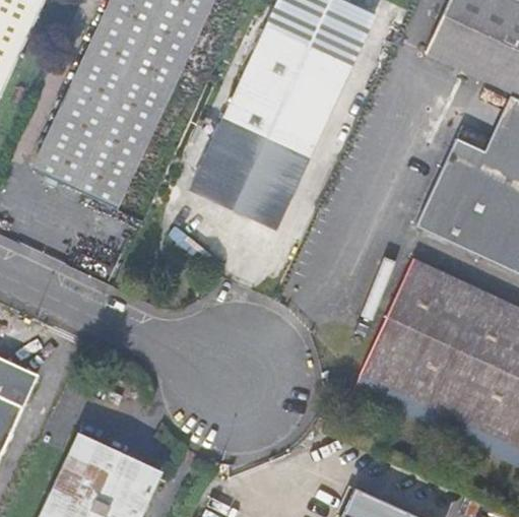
[(0,0),(0,92),(43,0),(0,0)]
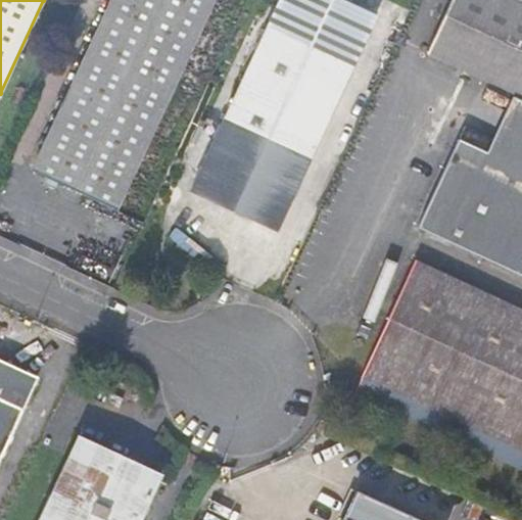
[(112,0),(36,170),(115,205),(209,0),(112,0)]
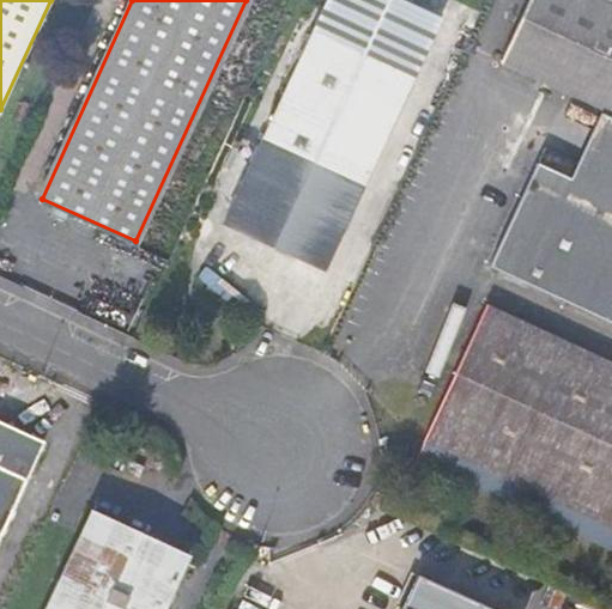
[(328,0),(226,223),(319,266),(325,268),(442,18),(411,4),(412,0),(328,0)]
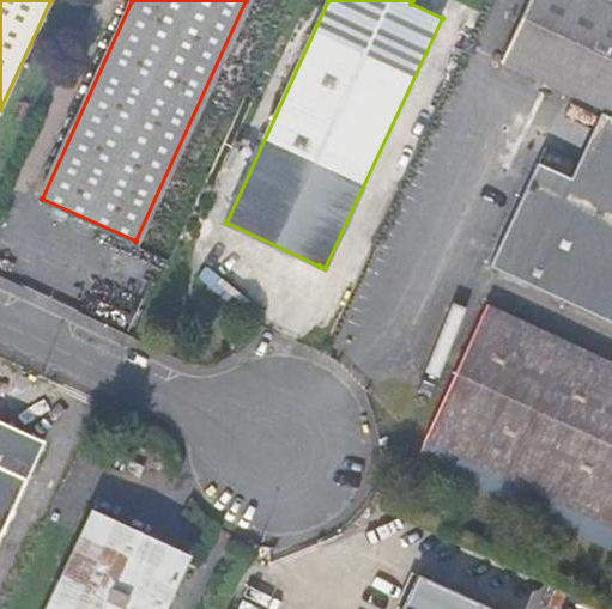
[(529,0),(502,61),(611,111),(611,181),(606,194),(574,178),(539,163),(490,267),(611,324),(611,0),(529,0)]
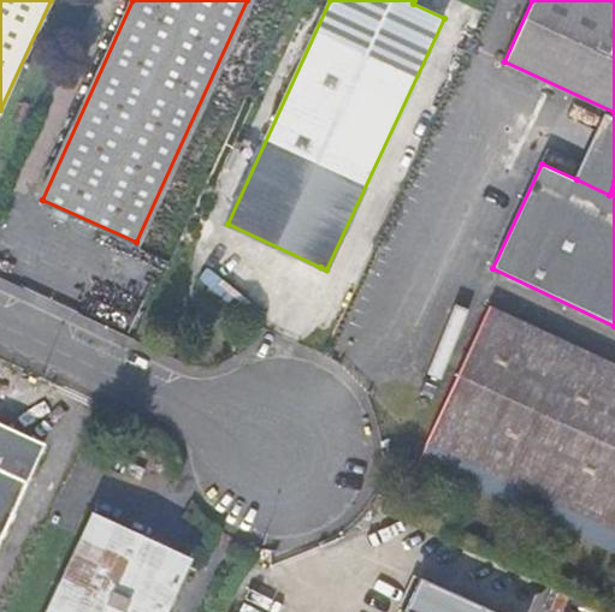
[(23,120),(34,99),(25,95),(15,117),(23,120)]
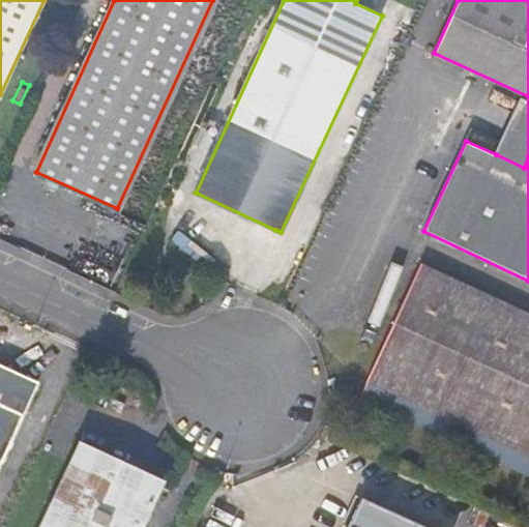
[(496,154),(524,168),(528,156),(528,96),(524,94),(496,154)]
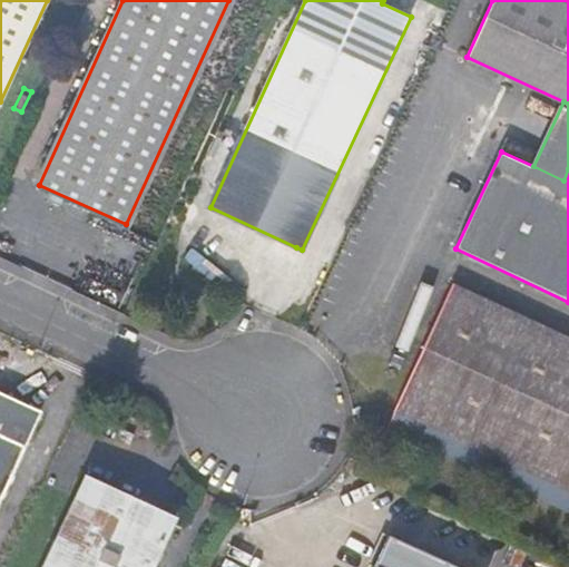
[(568,338),(453,283),(393,410),(556,486),(568,456),(568,338)]
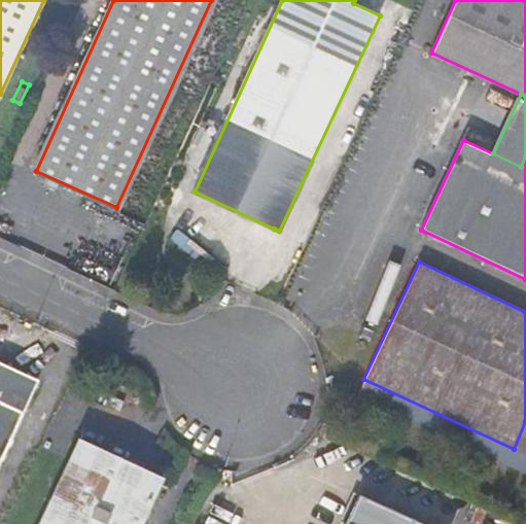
[(0,458),(38,376),(0,357),(0,458)]
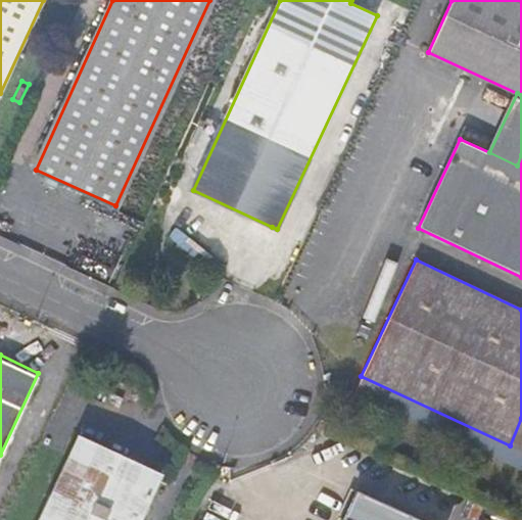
[(139,519),(161,473),(78,434),(37,519),(139,519)]
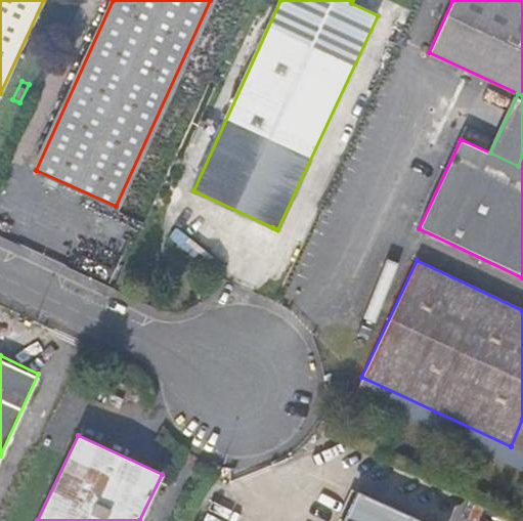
[(426,520),(356,490),(342,520),(426,520)]
